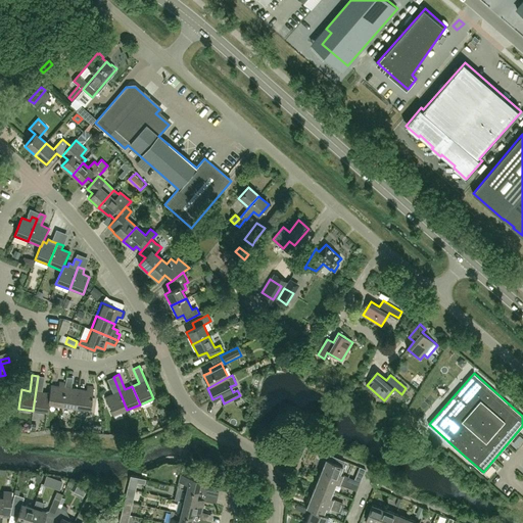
[(38,376),(33,411),(47,413),(48,406),(50,393),(49,393),(42,392),(45,377),(38,376)]
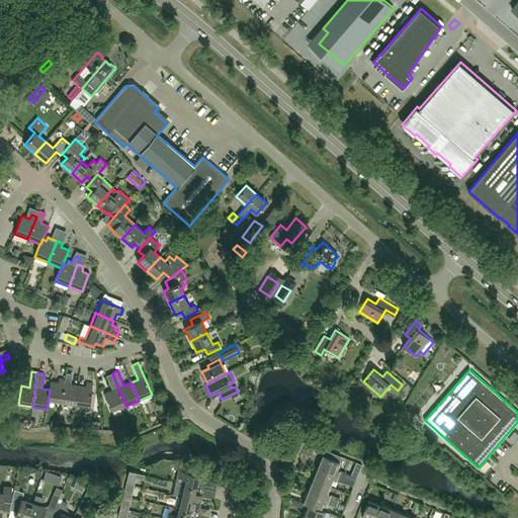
[(65,379),(61,404),(75,406),(78,385),(71,384),(71,380),(72,374),(66,373),(65,379)]
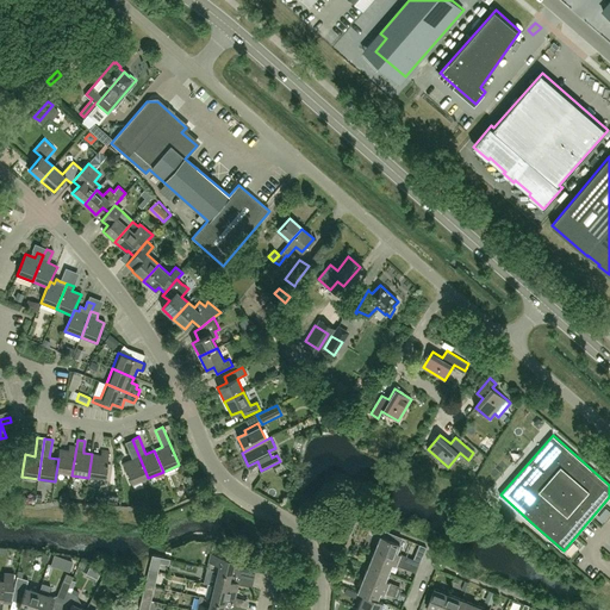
[(132,485),(148,478),(132,440),(125,442),(132,460),(124,464),(132,485)]
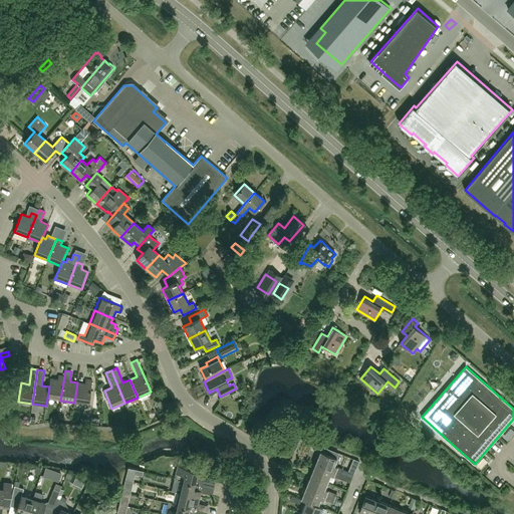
[(60,401),(64,376),(58,375),(57,379),(49,378),(48,387),(49,387),(47,399),(60,401)]
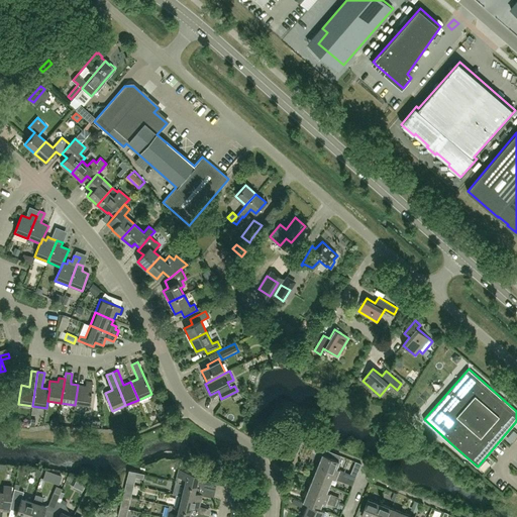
[(78,385),(75,405),(89,407),(92,383),(86,382),(85,387),(78,385)]
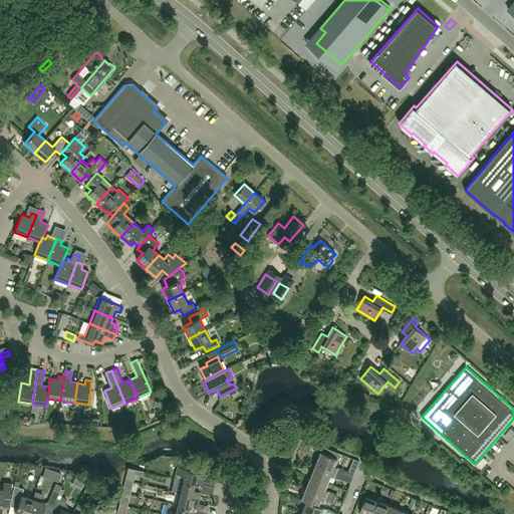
[(439,395),(447,388),(440,380),(432,388),(439,395)]
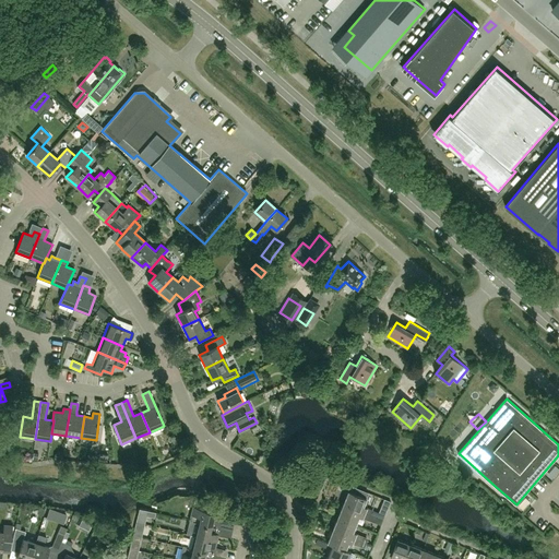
[(348,491),(343,504),(371,515),(373,510),(363,507),(366,498),(348,491)]
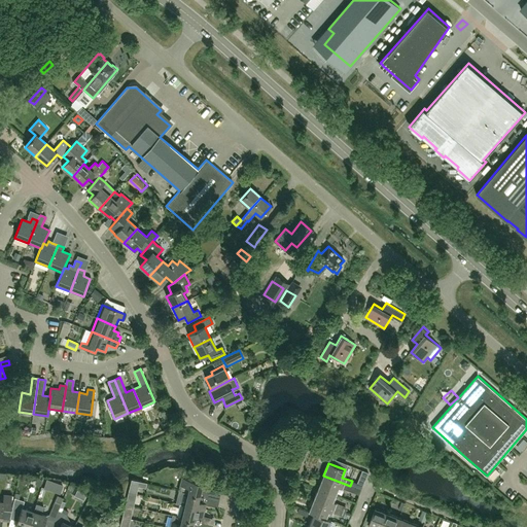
[(350,486),(323,476),(319,487),(336,494),(338,487),(348,491),(350,486)]
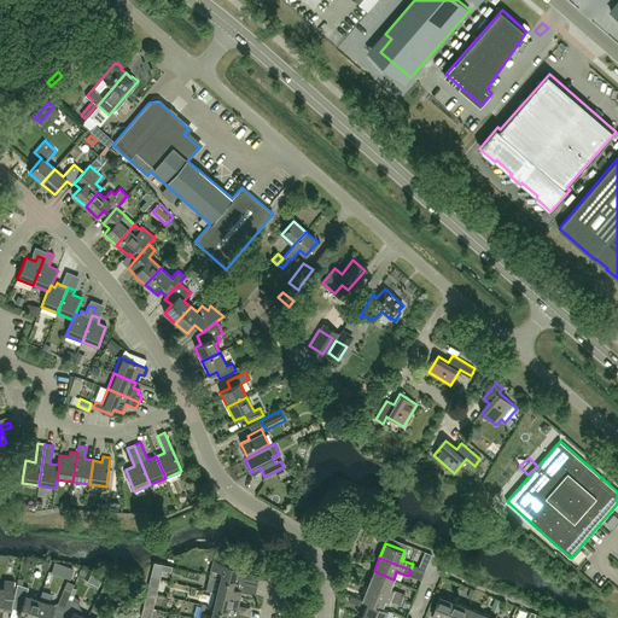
[(214,561),(210,576),(220,578),(238,583),(239,578),(234,577),(237,566),(214,561)]
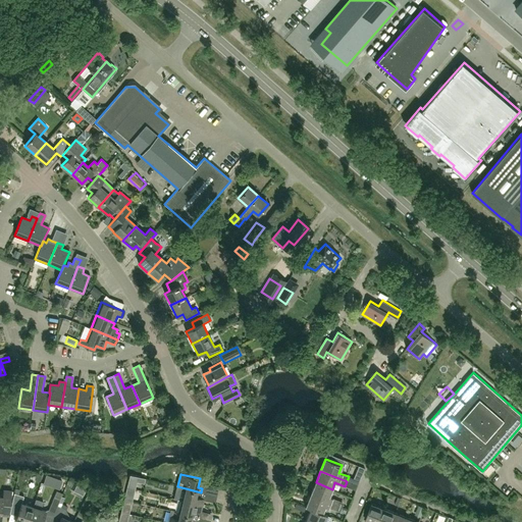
[(332,489),(316,482),(311,494),(336,505),(338,501),(329,497),(332,489)]
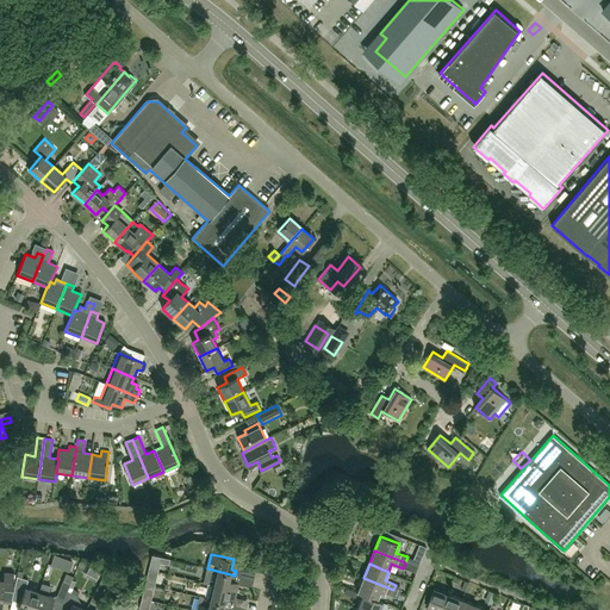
[(595,578),(598,572),(591,566),(587,572),(595,578)]
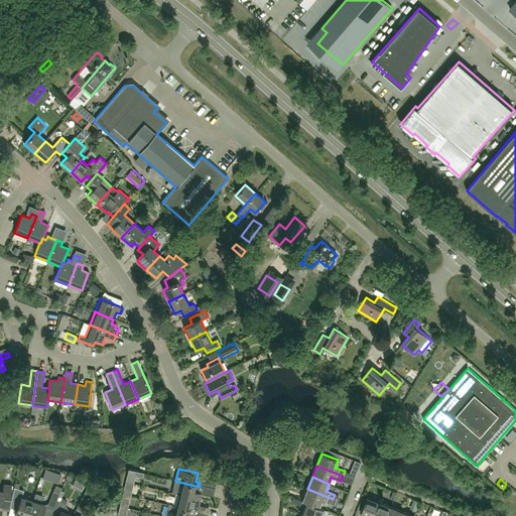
[(203,488),(204,484),(200,483),(199,487),(183,483),(175,481),(172,493),(175,494),(180,495),(200,500),(202,494),(203,488)]
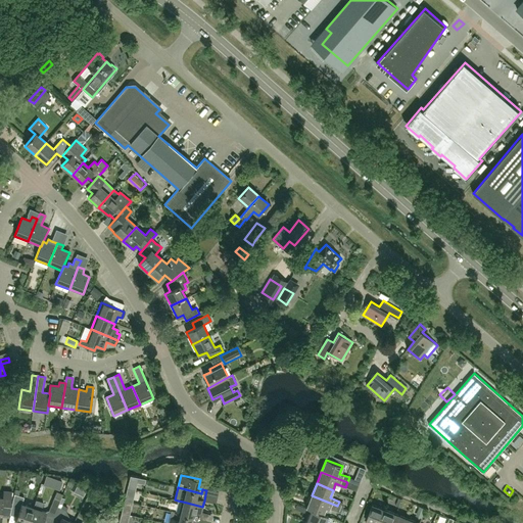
[(0,520),(1,516),(8,517),(11,492),(3,491),(2,498),(0,497),(0,520)]
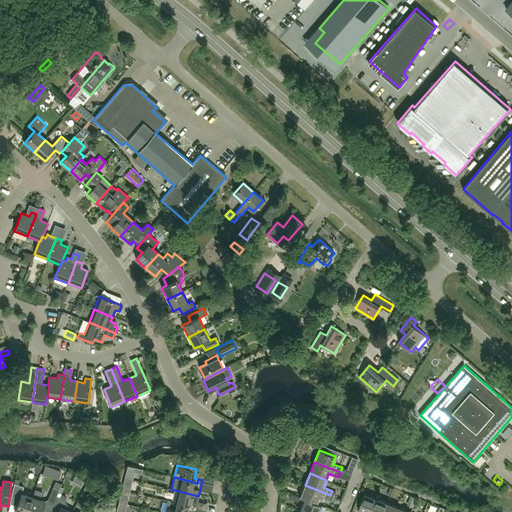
[(14,484),(11,497),(19,500),(15,511),(27,511),(32,498),(21,494),(23,487),(14,484)]
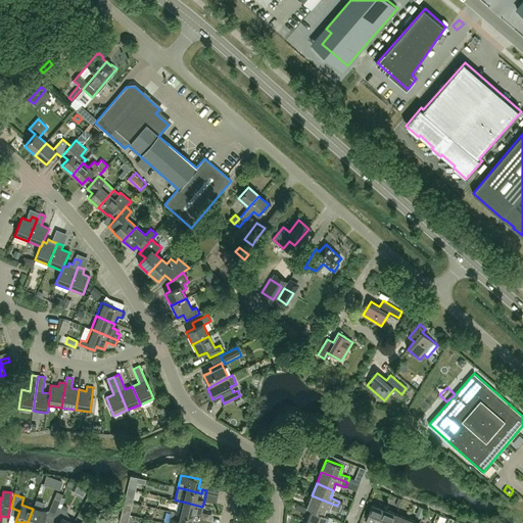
[(337,506),(312,495),(306,508),(312,510),(323,514),(326,508),(335,511),(337,506)]
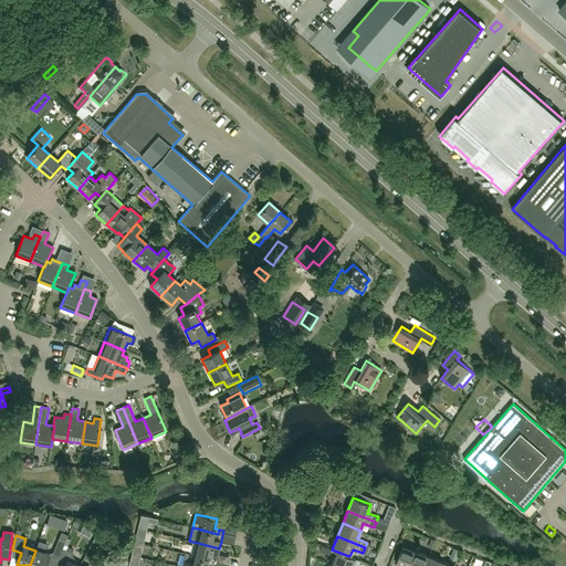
[(59,555),(62,547),(65,541),(59,538),(52,553),(59,555)]
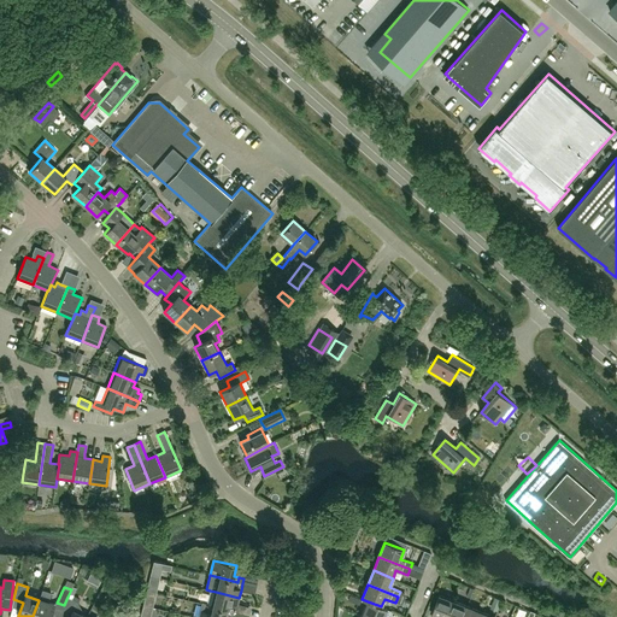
[(39,600),(33,616),(50,616),(54,604),(48,603),(51,593),(42,591),(39,600)]
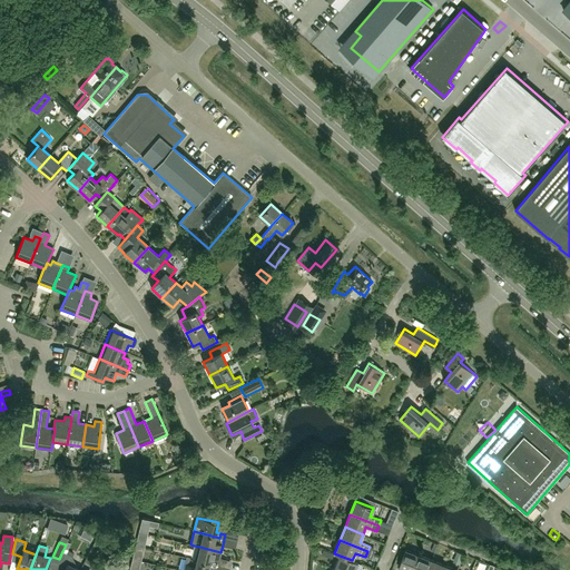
[(194,546),(190,559),(213,564),(210,569),(216,569),(220,552),(199,547),(194,546)]
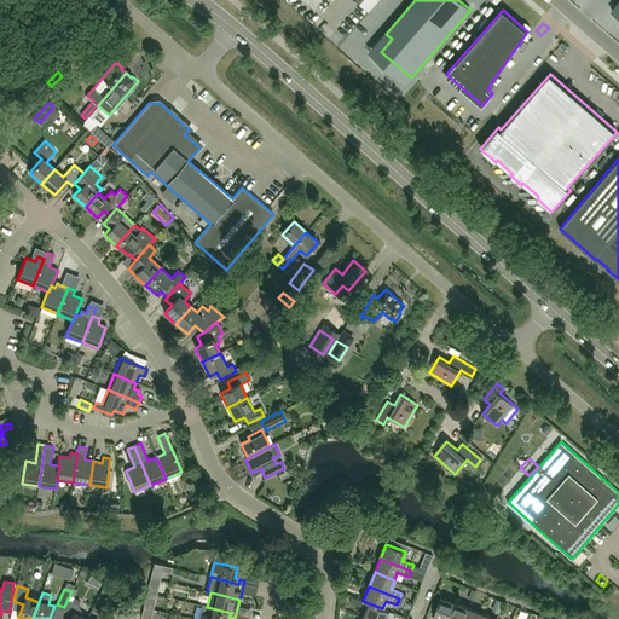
[(449,618),(455,603),(441,597),(434,615),(440,618),(449,618)]
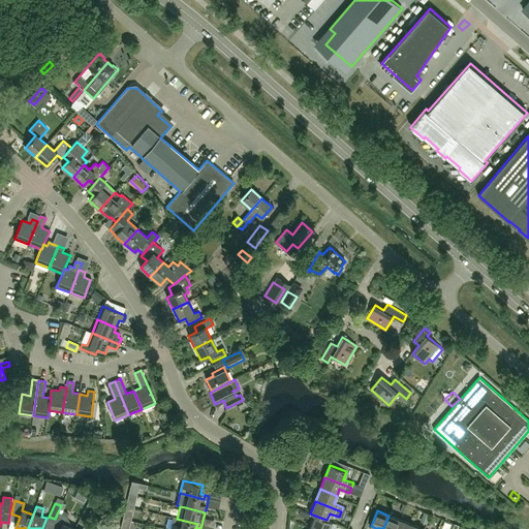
[(59,528),(73,528),(68,526),(69,524),(65,516),(58,511),(55,519),(53,525),(59,528)]
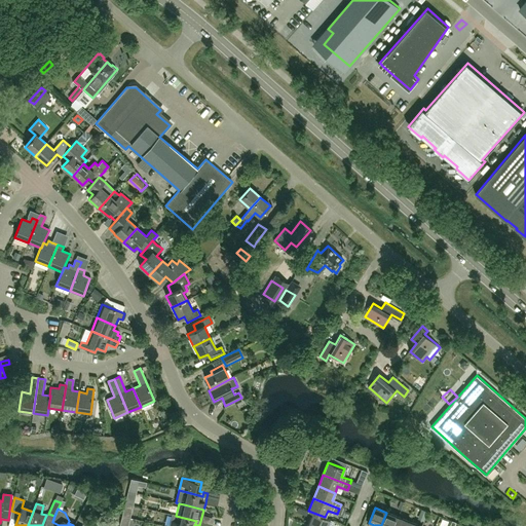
[(325,517),(313,513),(308,524),(311,525),(330,525),(332,520),(330,519),(325,517)]
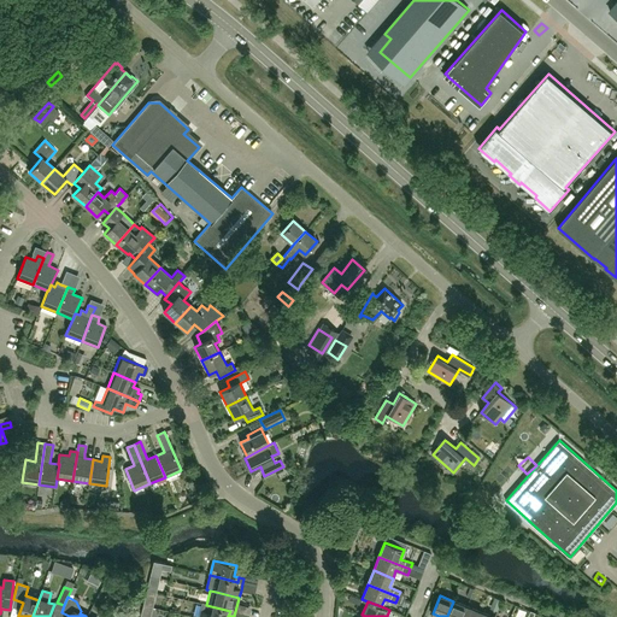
[(463,616),(468,606),(453,601),(447,616),(463,616)]
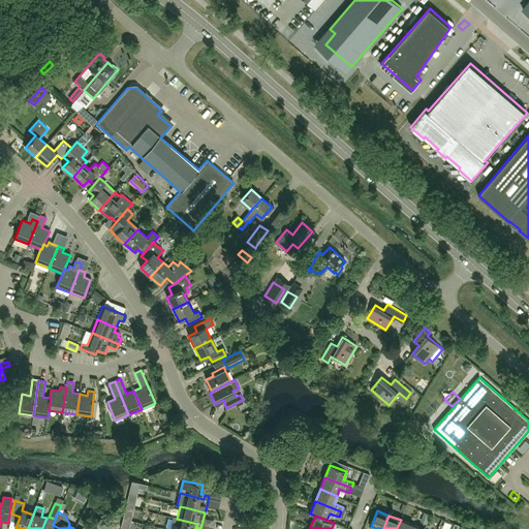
[(195,528),(197,524),(177,519),(174,518),(170,528),(191,528),(192,527),(195,528)]
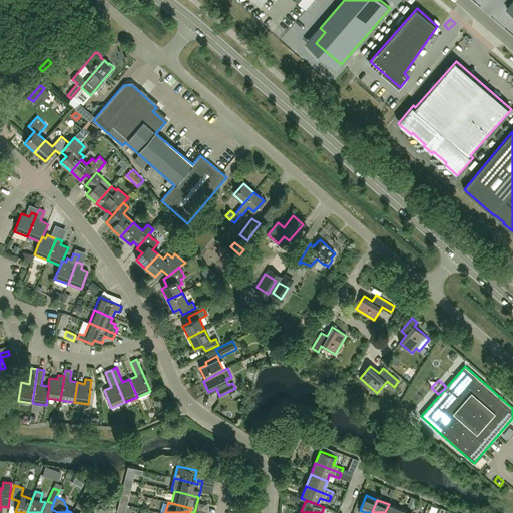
[(398,512),(400,509),(389,504),(385,512),(398,512)]
